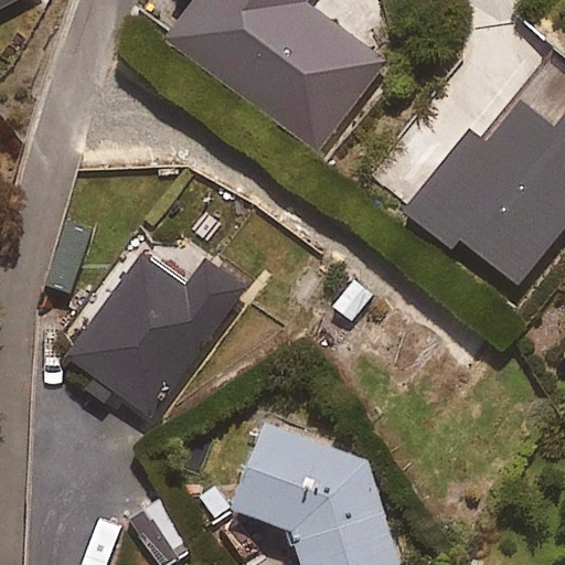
[(193,0),(167,34),(317,153),(387,63),(307,0),(193,0)]
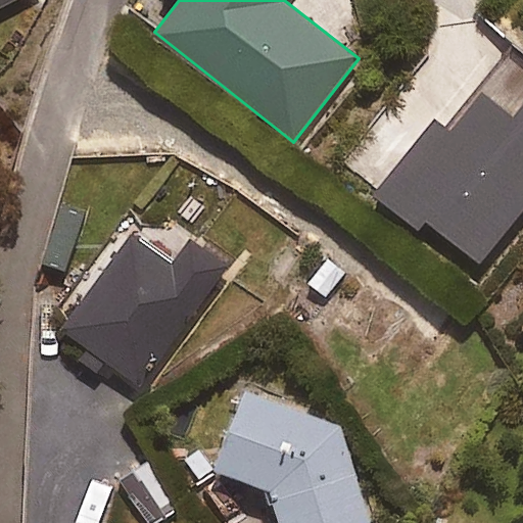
[(522,103),(517,112),(483,86),(454,125),(436,111),(372,194),(424,236),(429,229),(481,270),(522,217),(522,103)]
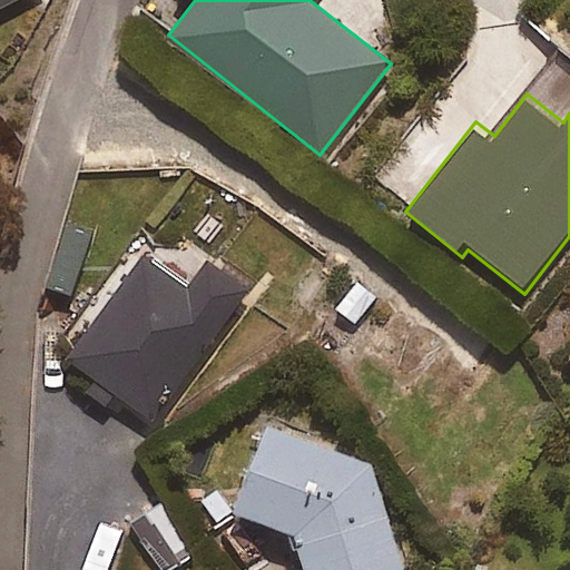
[(188,286),(143,253),(68,353),(151,415),(249,286),(210,257),(188,286)]
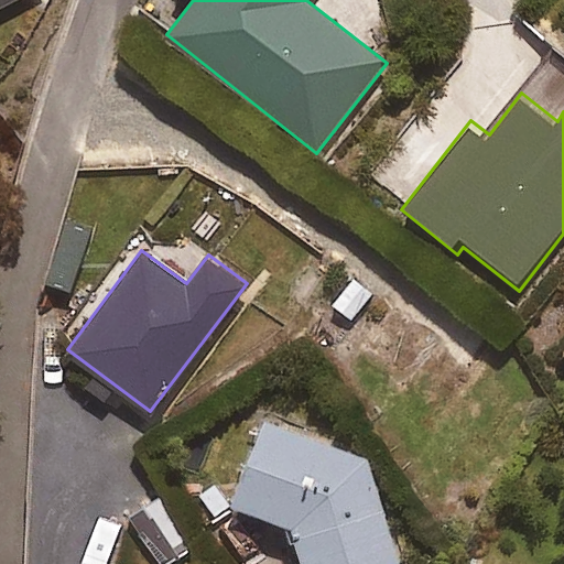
[(402,563),(368,452),(266,413),(236,494),(292,528),(302,563),(402,563)]
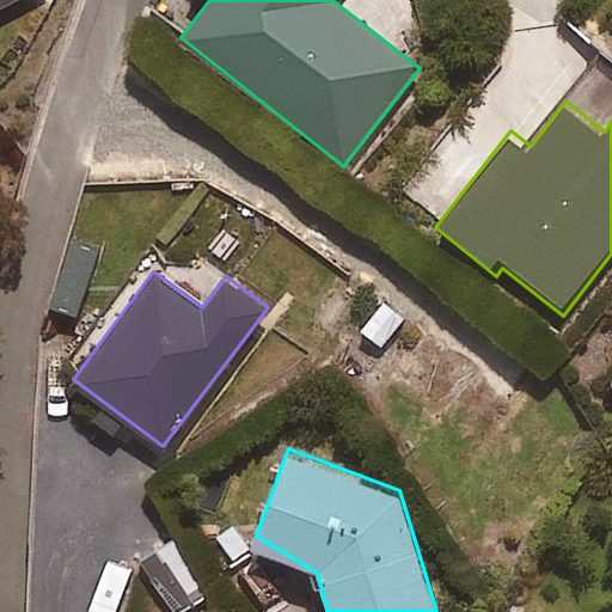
[(183,611),(207,598),(172,543),(138,565),(167,611),(183,611)]
